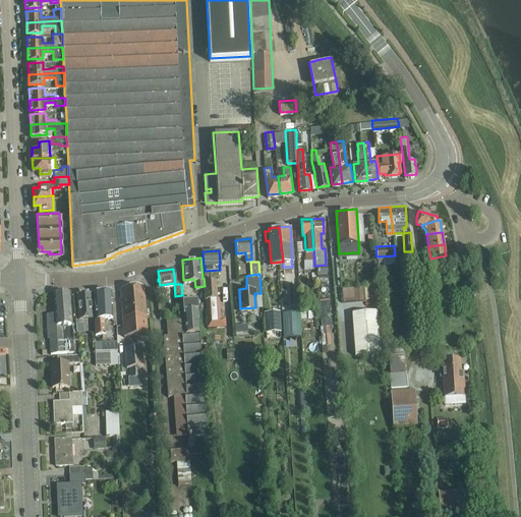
[(205,279),(206,297),(210,297),(210,299),(217,299),(216,278),(205,279)]
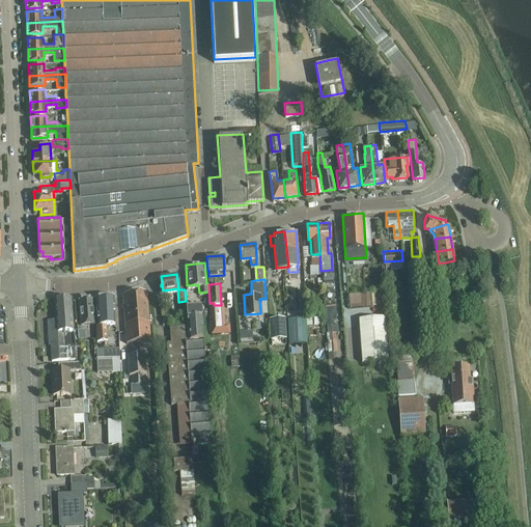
[(386,288),(348,292),(350,304),(386,301),(386,288)]
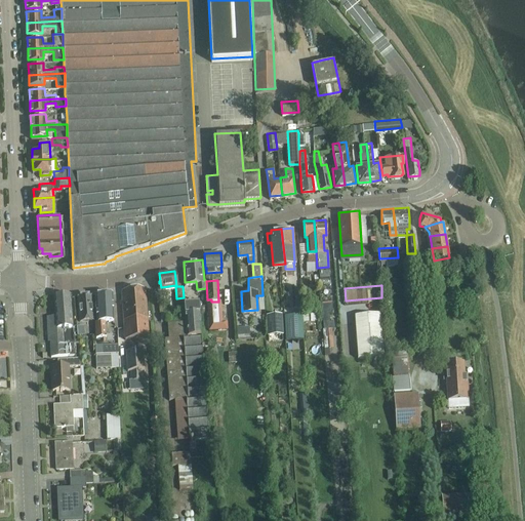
[(122,289),(122,290),(125,336),(148,335),(144,286),(122,289)]
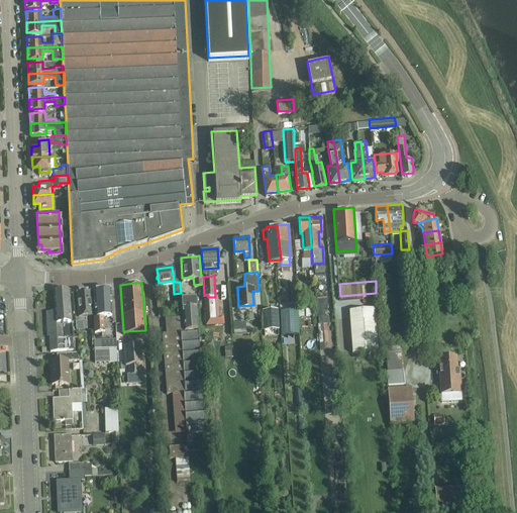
[(111,287),(94,288),(96,314),(94,314),(95,330),(104,329),(103,314),(111,313),(111,287)]
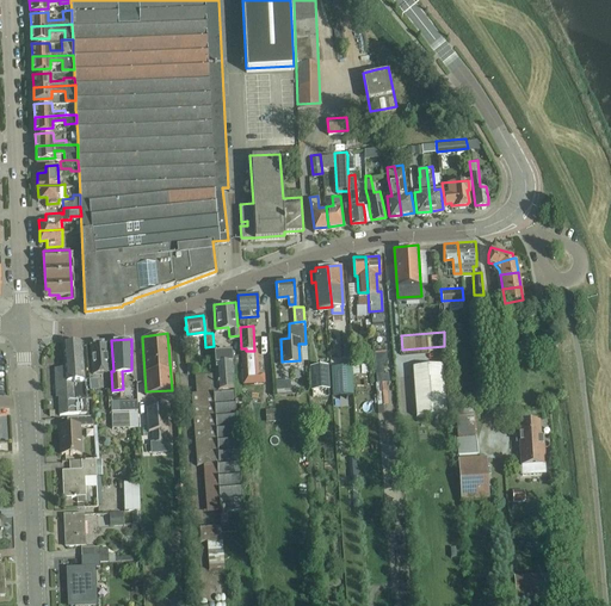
[(91,396),(90,377),(84,377),(81,342),(81,340),(62,341),(63,364),(56,365),(59,389),(56,389),(56,394),(59,394),(60,412),(86,410),(85,396),(91,396)]
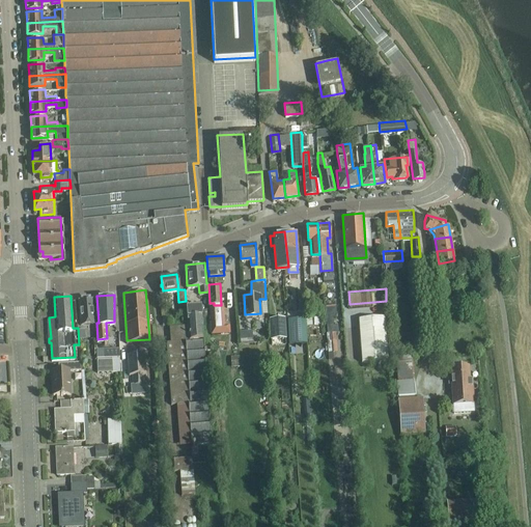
[(78,297),(79,307),(80,323),(94,322),(92,296),(78,297)]
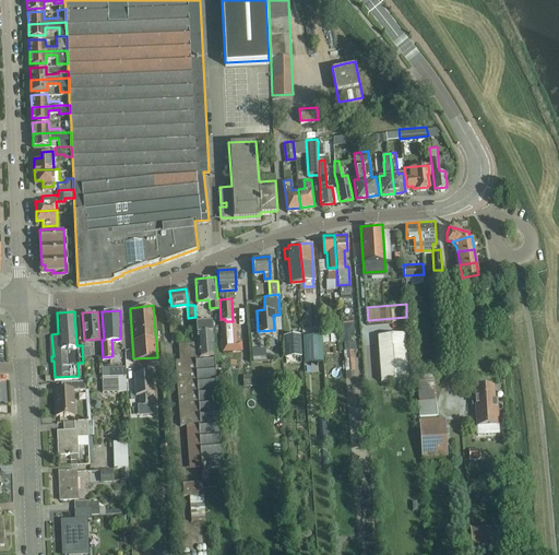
[(199,421),(198,421),(201,475),(207,475),(206,465),(222,464),(211,320),(195,321),(198,342),(199,355),(194,355),(199,421)]
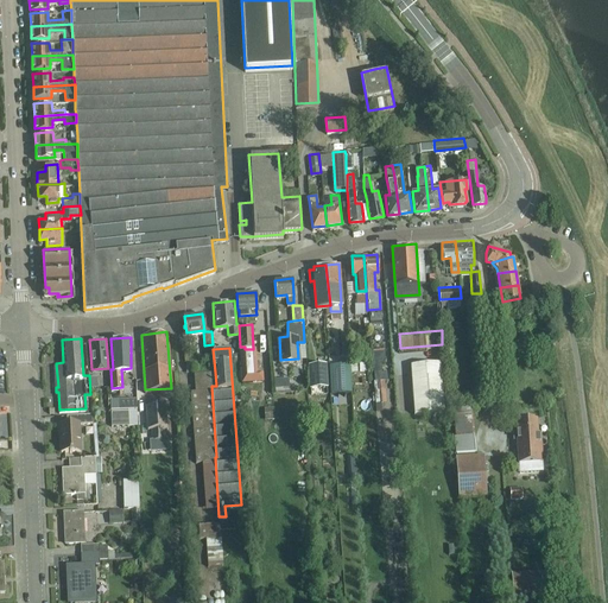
[(385,348),(372,349),(374,379),(385,378),(387,378),(387,369),(382,370),(381,356),(385,356),(385,348)]
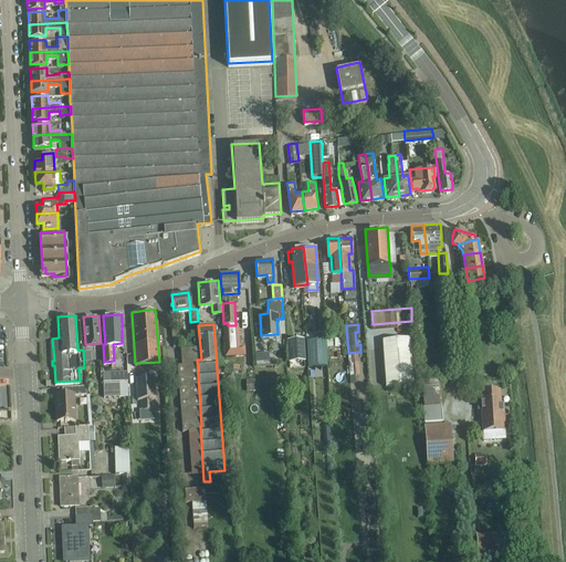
[(224,345),(240,345),(239,332),(223,333),(224,345)]
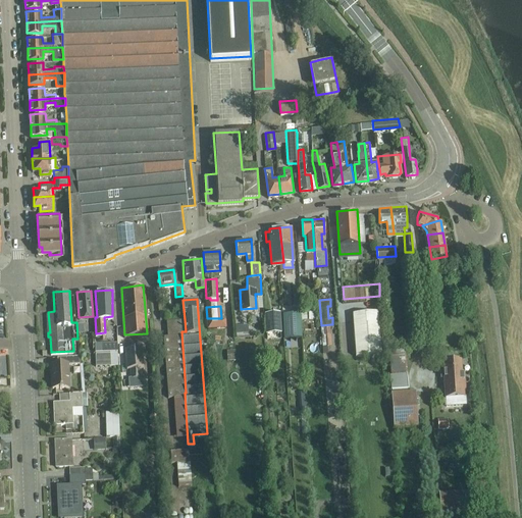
[(378,308),(352,311),(356,354),(381,352),(378,308)]
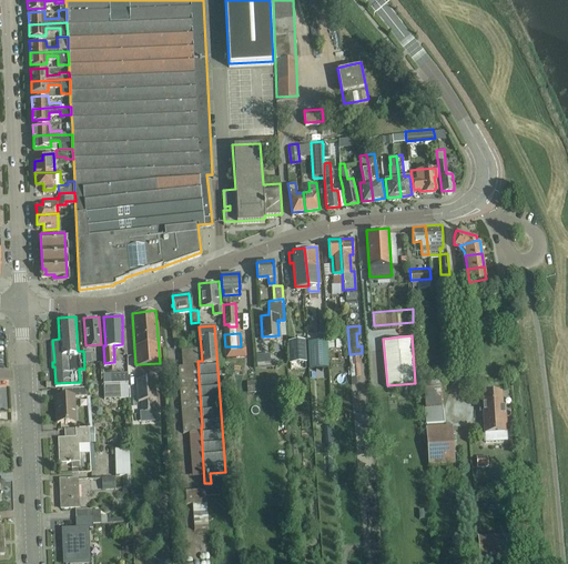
[(304,338),(287,338),(288,360),(305,360),(304,338)]
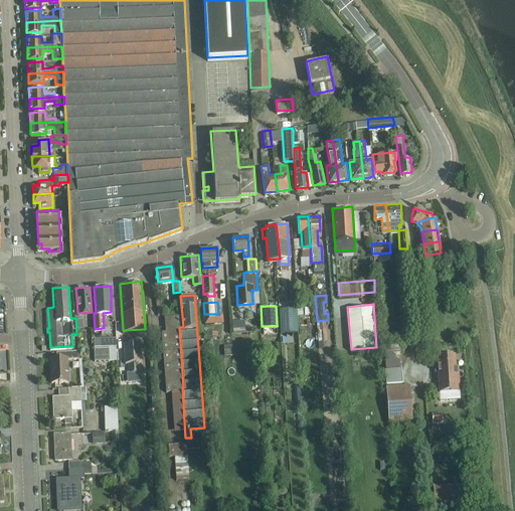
[(280,307),(281,330),(298,329),(297,306),(280,307)]
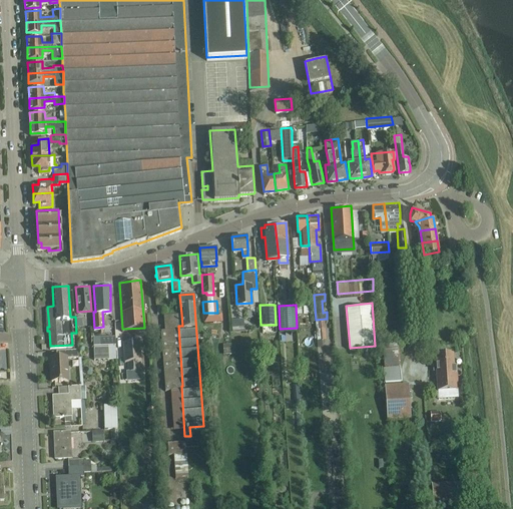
[(163,328),(159,328),(160,337),(164,388),(181,386),(182,386),(178,326),(182,326),(181,314),(162,316),(163,328)]
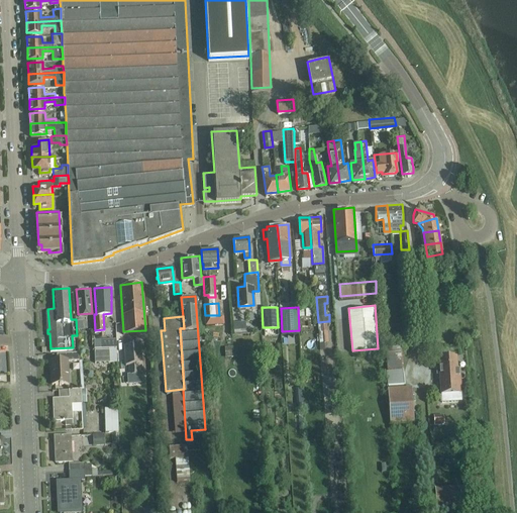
[(245,319),(233,320),(233,328),(245,327),(245,319)]
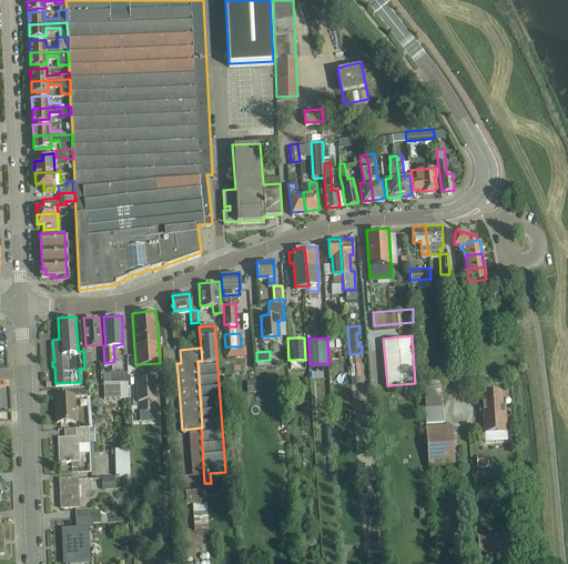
[(154,375),(137,376),(138,399),(141,399),(142,408),(153,406),(152,398),(155,398),(154,375)]
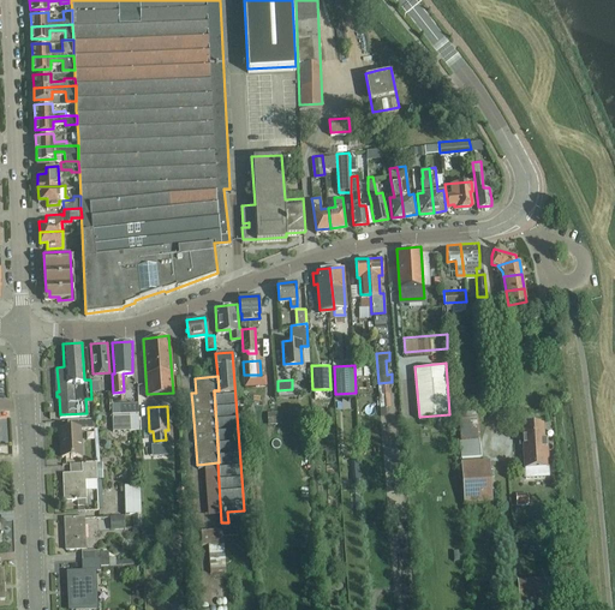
[(130,413),(112,413),(113,428),(130,428),(138,426),(138,412),(130,412),(130,413)]
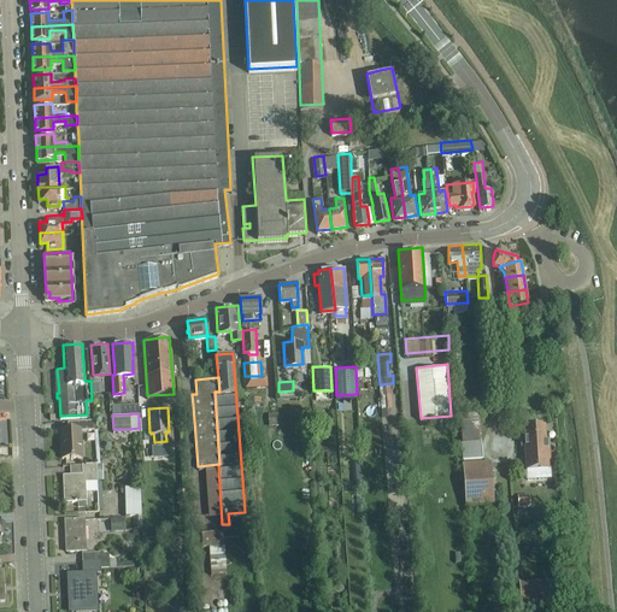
[(62,455),(70,455),(82,454),(81,428),(94,427),(93,418),(68,419),(68,428),(60,428),(60,433),(62,431),(63,439),(60,439),(62,455)]
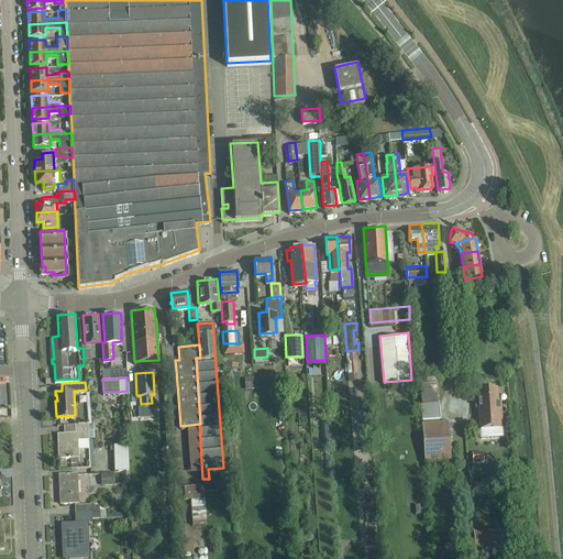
[(503,434),(501,425),(500,399),(497,399),(496,386),(478,387),(481,435),(503,434)]
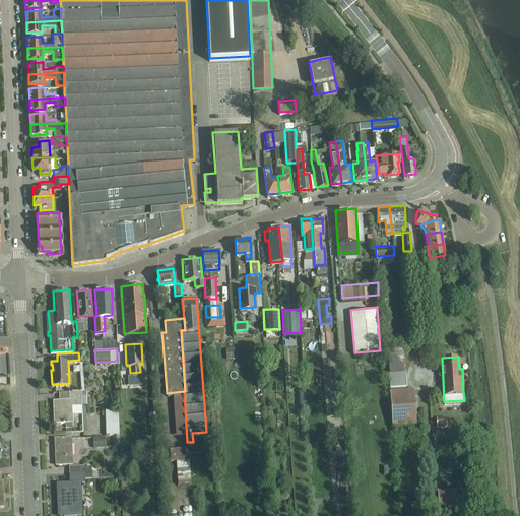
[(413,387),(390,388),(392,424),(416,422),(413,387)]
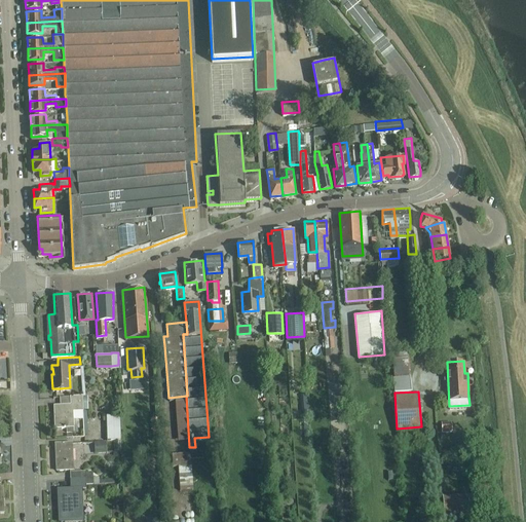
[(83,409),(82,394),(70,394),(70,402),(53,403),(53,409),(57,409),(57,412),(53,412),(54,425),(66,425),(73,425),(73,409),(83,409)]
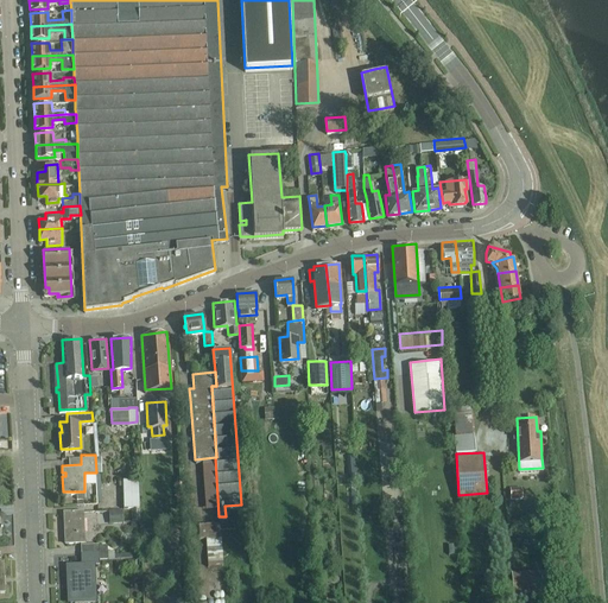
[(124,477),(124,506),(138,505),(138,477),(124,477)]
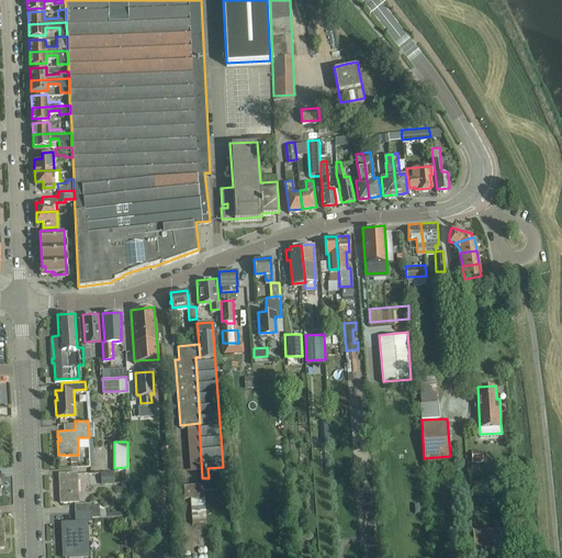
[(482,459),(481,448),(471,448),(472,459),(482,459)]
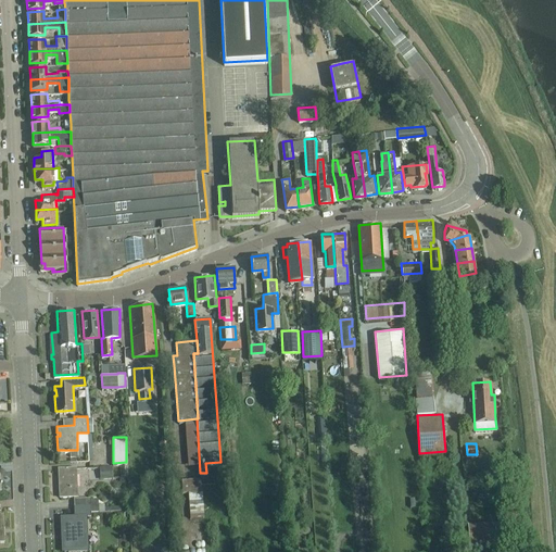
[(112,475),(111,464),(100,464),(100,476),(112,475)]
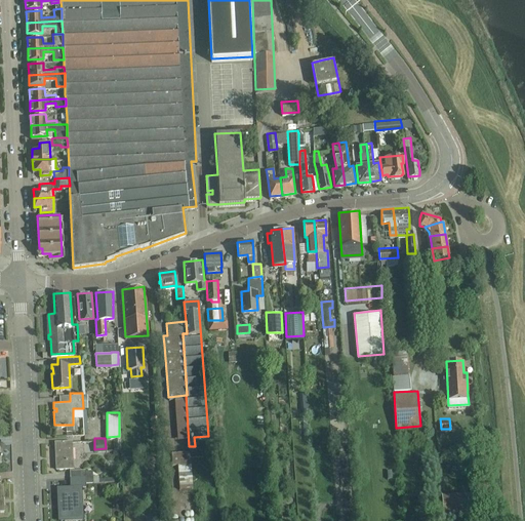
[(56,467),(67,467),(74,466),(73,439),(55,440),(55,452),(57,452),(57,456),(55,456),(56,467)]
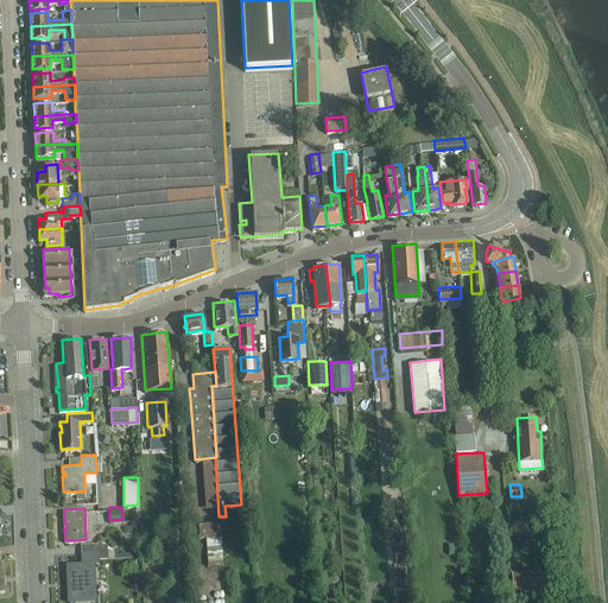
[(220,535),(219,520),(200,520),(201,535),(220,535)]
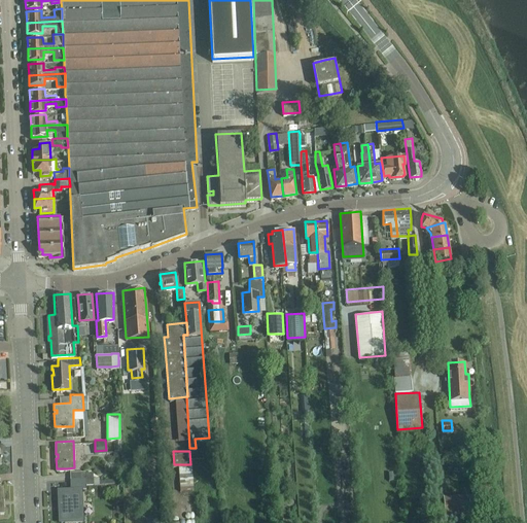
[(93,471),(85,471),(85,476),(86,484),(99,483),(99,478),(99,476),(93,476),(93,471)]
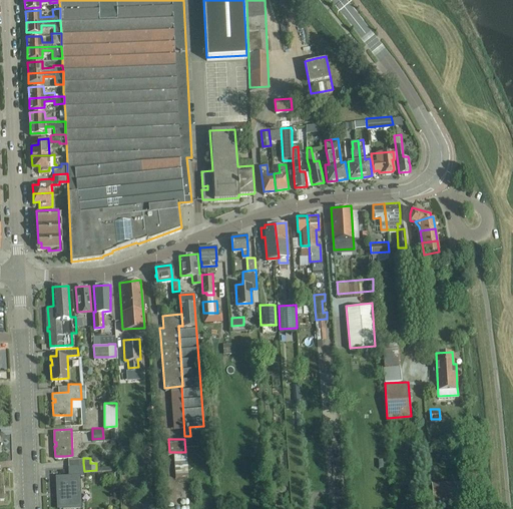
[(84,474),(84,471),(83,463),(68,464),(68,474),(56,474),(56,489),(60,489),(60,493),(58,493),(59,506),(77,505),(76,474),(84,474)]
